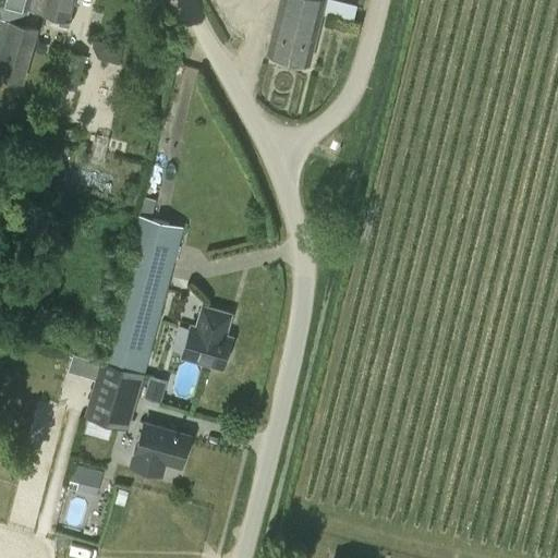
[(0,0),(0,77),(22,84),(36,27),(40,13),(41,14),(41,12),(69,19),(73,0),(28,0),(26,8),(20,5),(21,0),(0,0)]
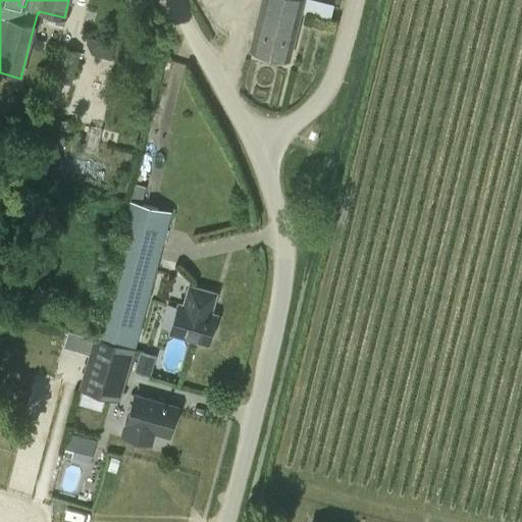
[(261,0),(249,48),(289,58),(303,0),(261,0)]
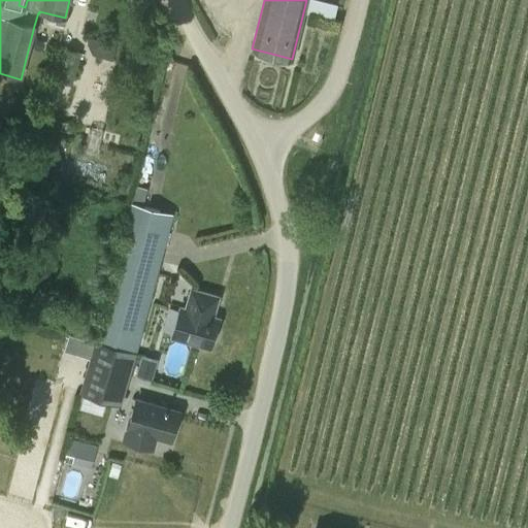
[(58,47),(50,80),(72,87),(80,53),(58,47)]
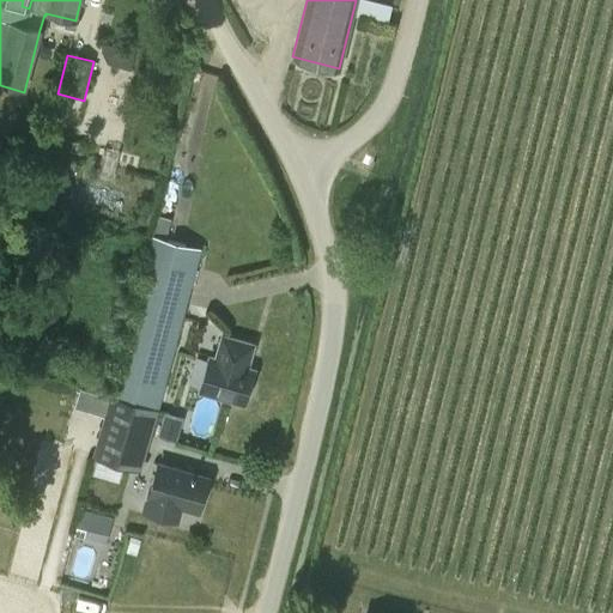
[(200,248),(151,235),(108,398),(111,399),(95,457),(133,469),(150,410),(157,411),(200,248)]
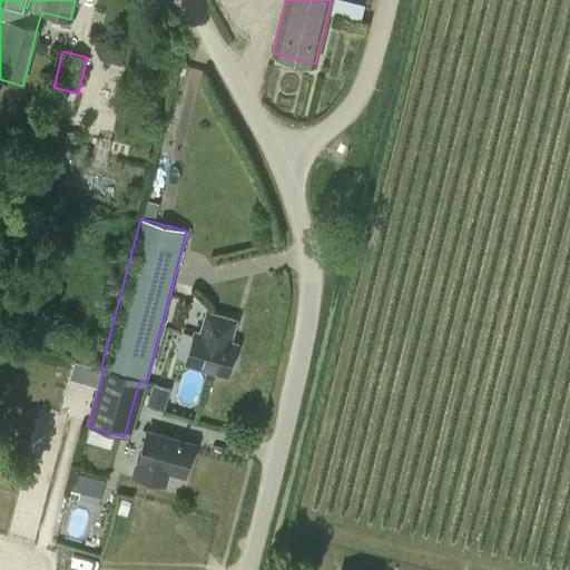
[(236,344),(229,342),(235,320),(206,312),(200,333),(195,332),(185,364),(227,375),(228,370),(232,367),(234,360),(233,355),(236,344)]
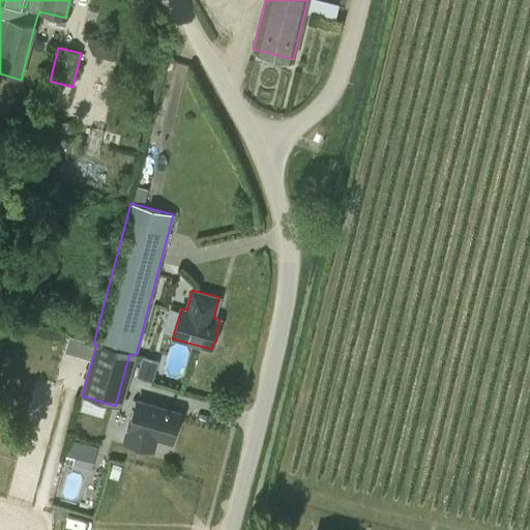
[(137,380),(152,384),(158,362),(144,358),(137,380)]
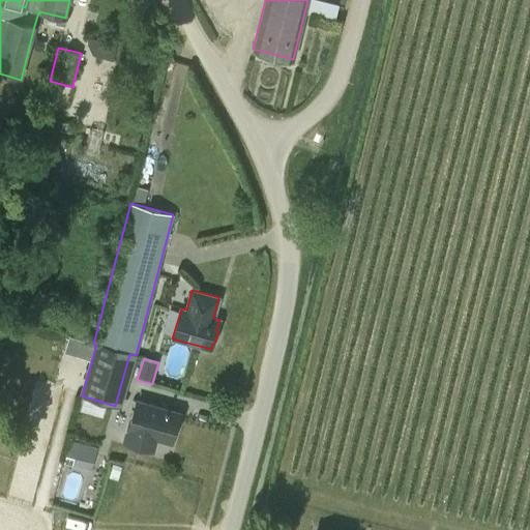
[(171,442),(179,413),(136,401),(124,441),(152,448),(155,438),(171,442)]
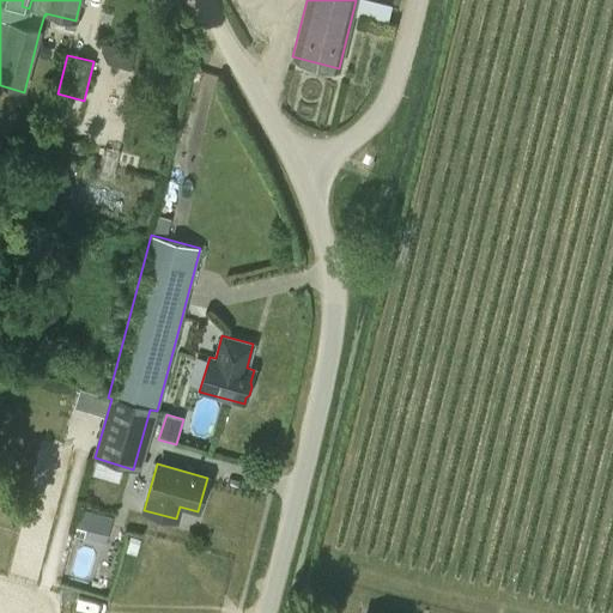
[(80,510),(74,535),(104,544),(111,521),(80,510)]
